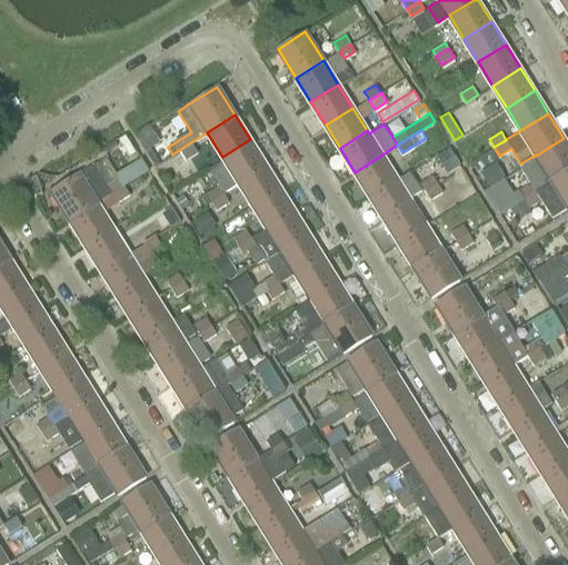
[(567,144),(564,138),(536,156),(520,166),(530,181),(514,192),(504,177),(485,189),(499,211),(524,197),(567,169),(567,144)]
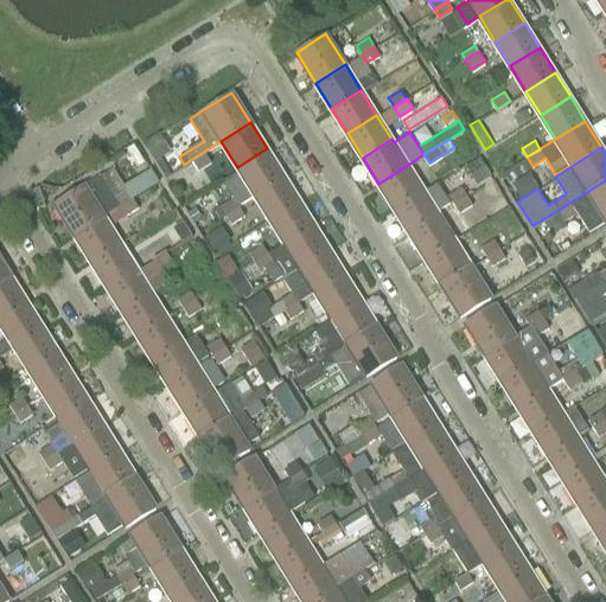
[(282,173),(267,148),(237,167),(240,171),(224,180),(234,197),(221,205),(224,210),(237,202),(253,192),(282,173)]
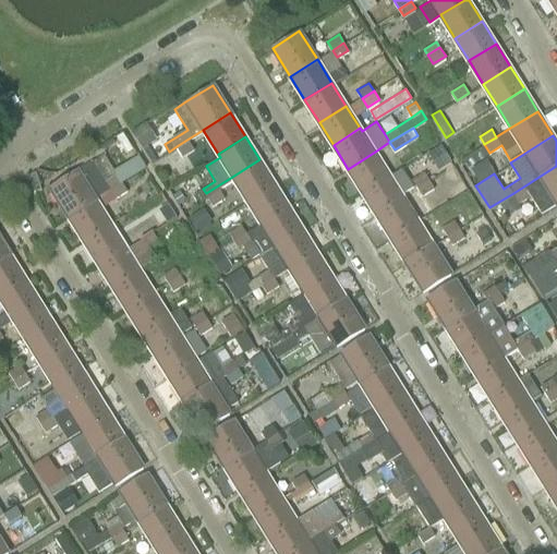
[(189,139),(177,146),(182,156),(194,148),(189,139)]
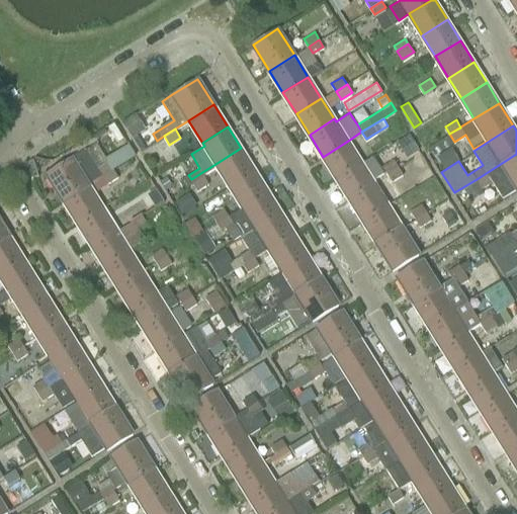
[(396,141),(406,157),(418,150),(408,133),(396,141)]
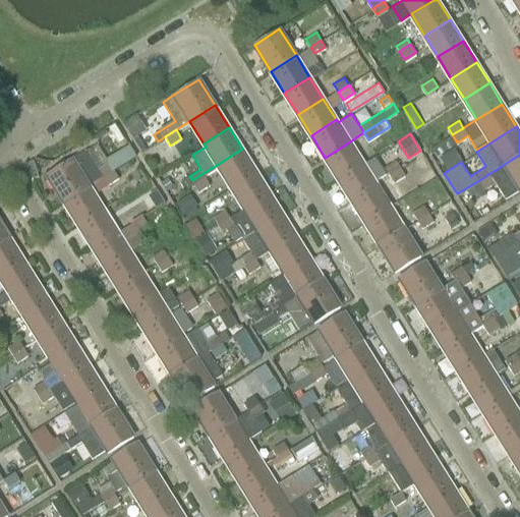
[(363,163),(350,141),(325,158),(338,179),(363,163)]
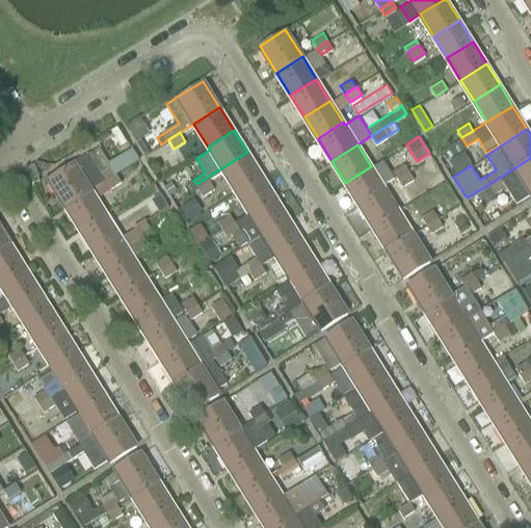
[(133,149),(110,162),(112,165),(116,172),(139,158),(133,149)]
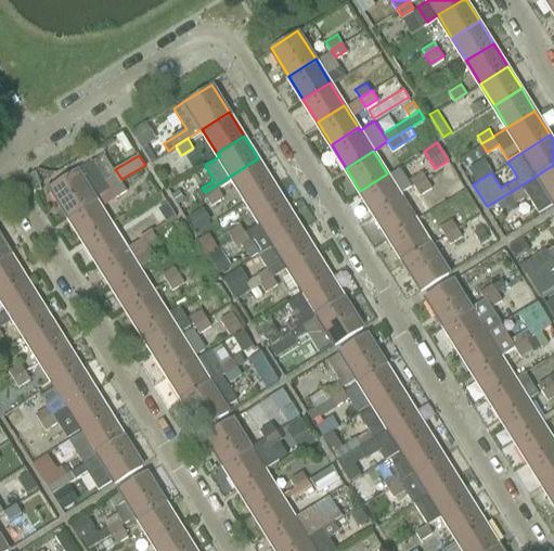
[(272,182),(258,158),(231,176),(245,199),(272,182)]
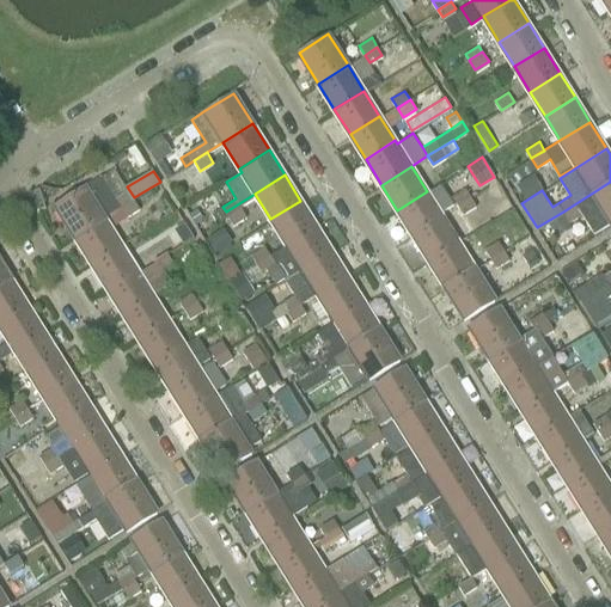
[(74,234),(104,216),(121,206),(116,198),(102,176),(55,204),(74,234)]
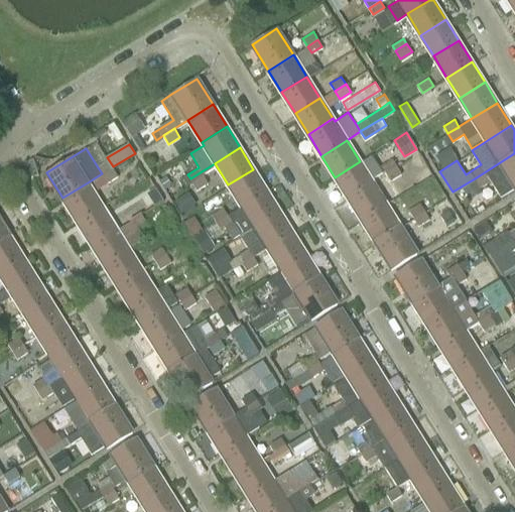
[(373,182),(371,178),(383,171),(372,153),(360,161),(335,177),(348,199),(373,182)]
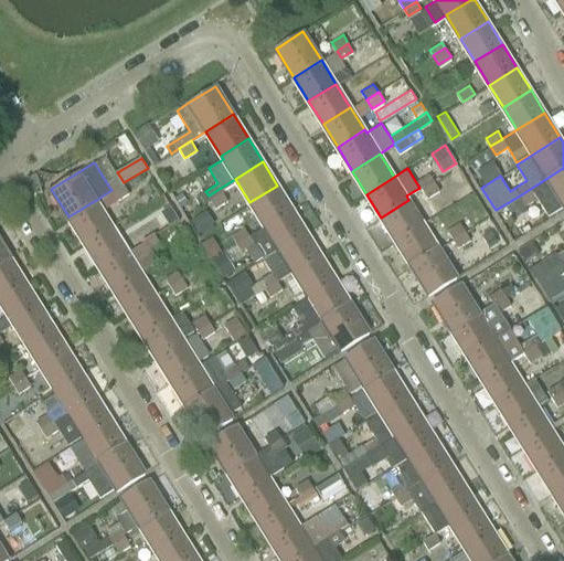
[(563,168),(520,196),(525,205),(538,198),(549,215),(563,207),(563,168)]
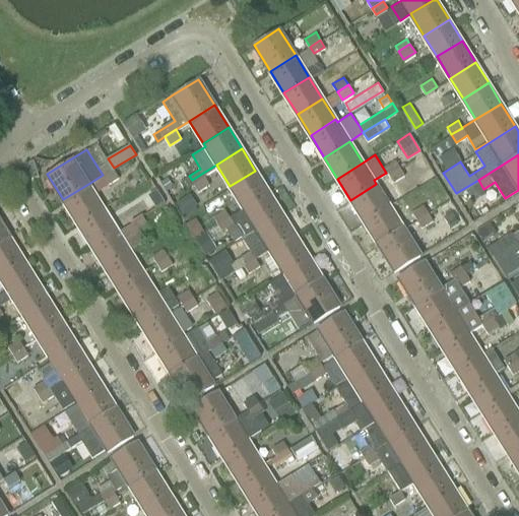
[(400,169),(395,159),(384,167),(390,176),(400,169)]
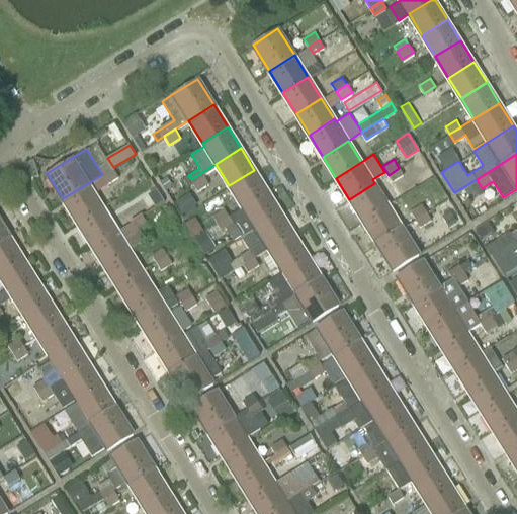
[(109,161),(98,168),(102,174),(113,167),(109,161)]
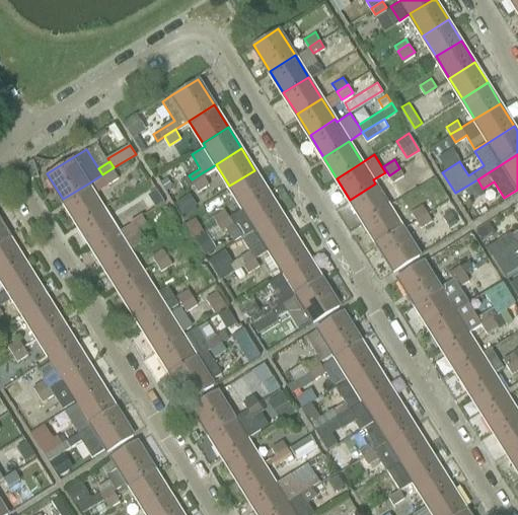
[(114,167),(102,174),(107,184),(119,176),(114,167)]
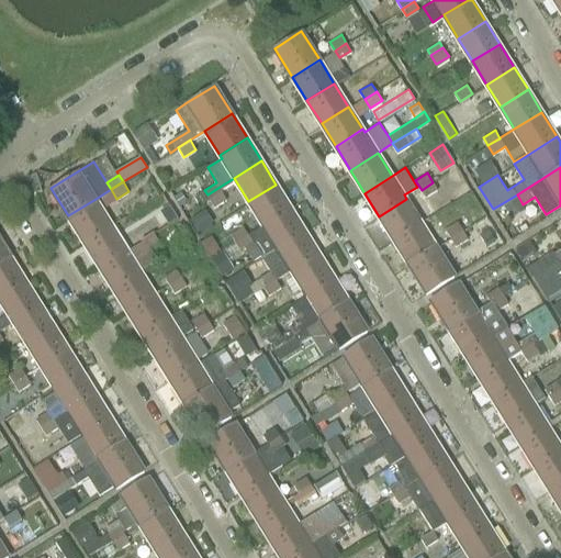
[(425,196),(437,189),(433,182),(422,190),(425,196)]
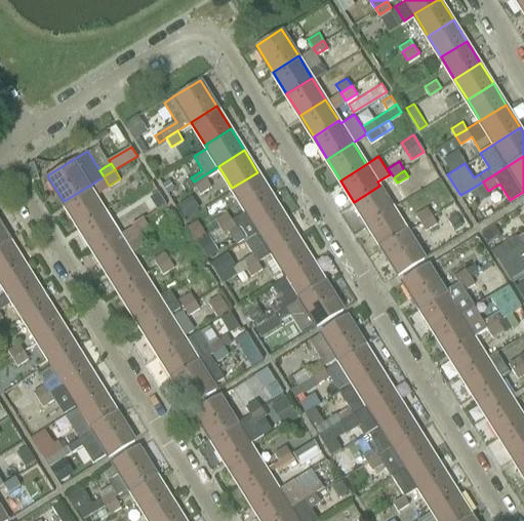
[(257,172),(232,188),(245,209),(272,194),(257,172)]
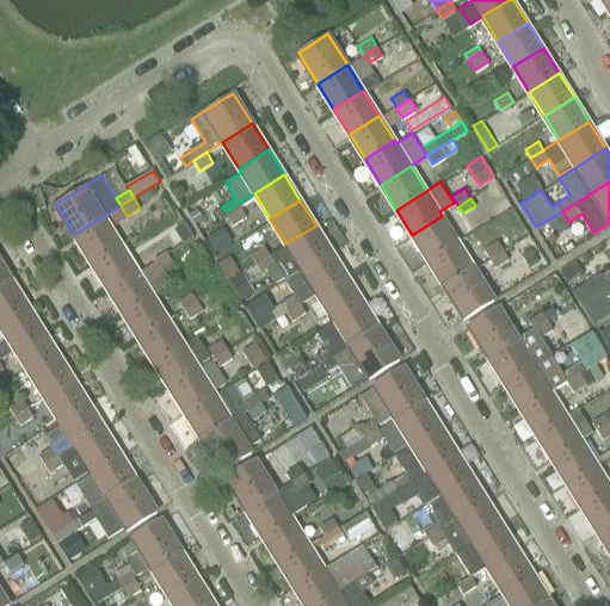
[(247,215),(239,203),(226,211),(233,223),(247,215)]
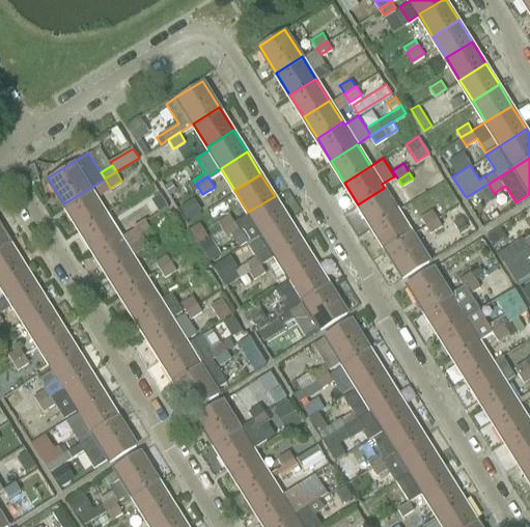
[(171,179),(165,184),(170,192),(176,188),(171,179)]
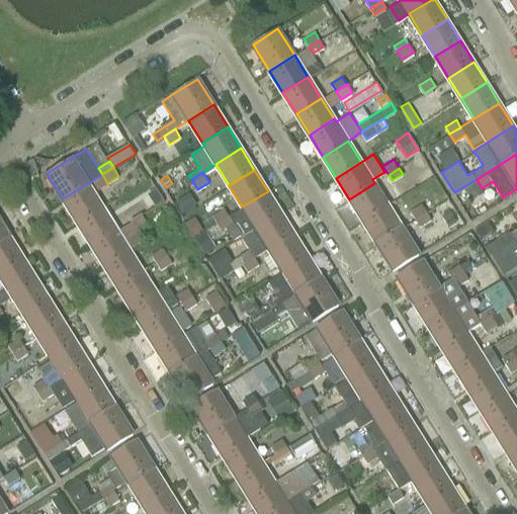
[(400,193),(392,180),(389,175),(374,183),(349,199),(362,220),(388,204),(386,201),(400,193)]
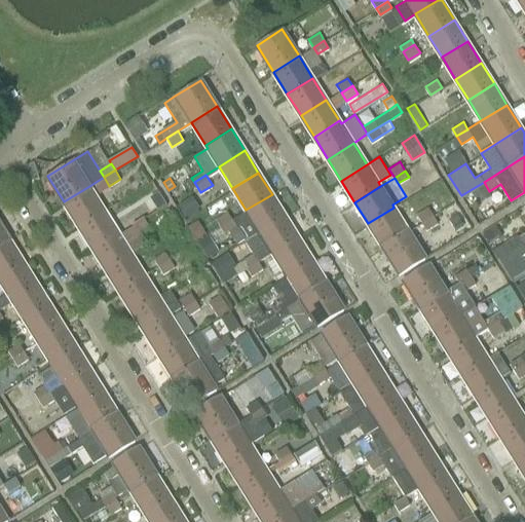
[(89,186),(64,201),(78,224),(104,209),(89,186)]
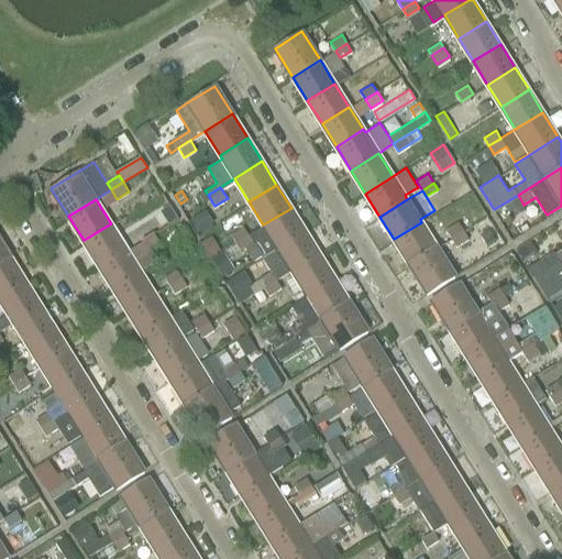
[(263,225),(249,234),(238,241),(243,251),(254,243),(263,258),(306,231),(291,208),(263,225)]
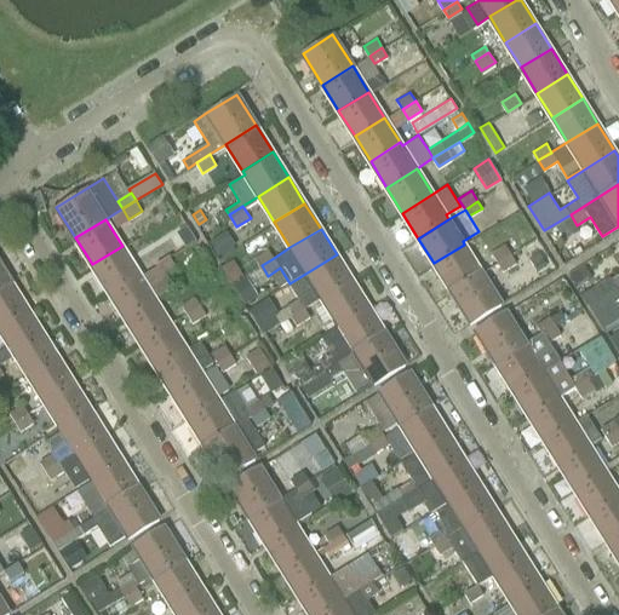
[(122,246),(92,264),(108,291),(138,271),(139,274),(156,263),(170,254),(172,254),(165,242),(152,249),(143,235),(124,248),(122,246)]
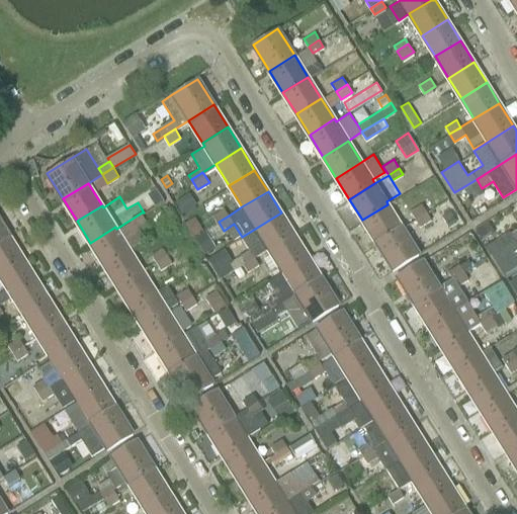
[(388,204),(362,220),(377,243),(402,228),(388,204)]
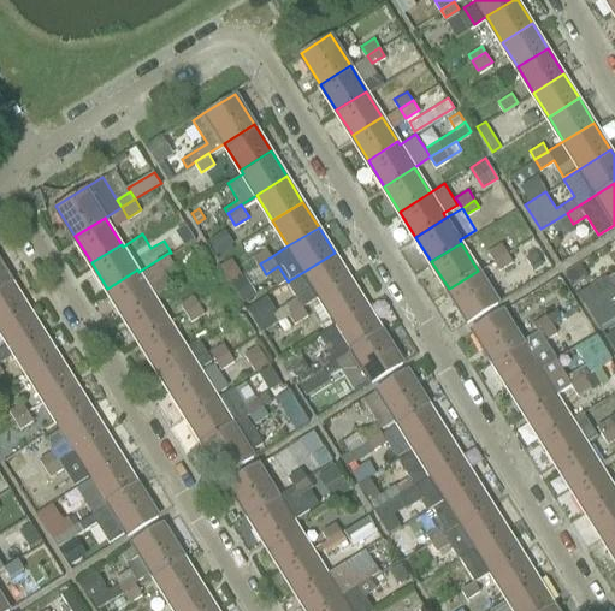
[(502,243),(490,251),(495,260),(508,253),(502,243)]
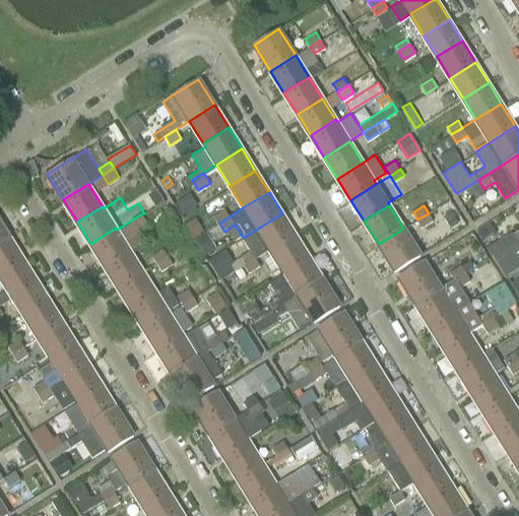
[(230,216),(225,209),(215,216),(219,222),(230,216)]
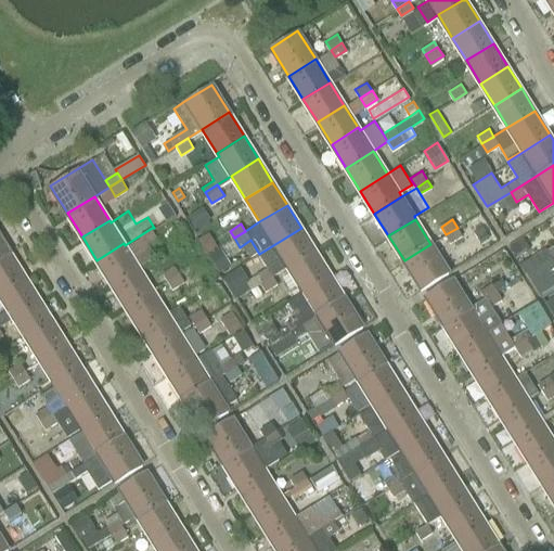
[(152,228),(140,235),(145,245),(157,238),(152,228)]
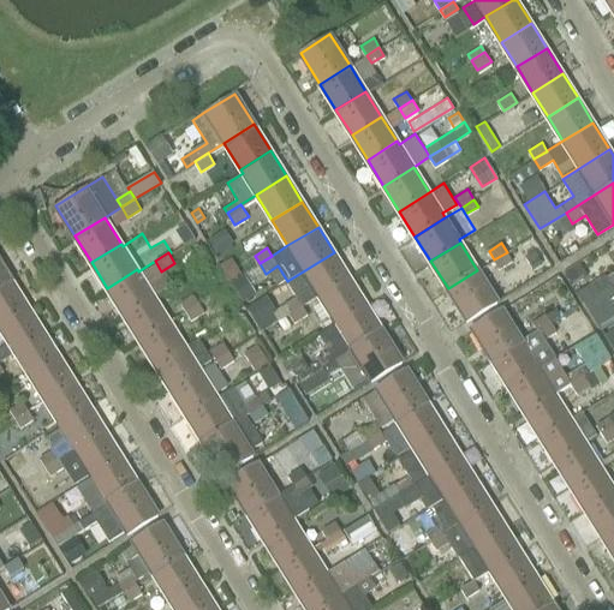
[(350,276),(334,252),(287,281),(296,295),(284,303),(291,314),(303,305),(319,295),(350,276)]
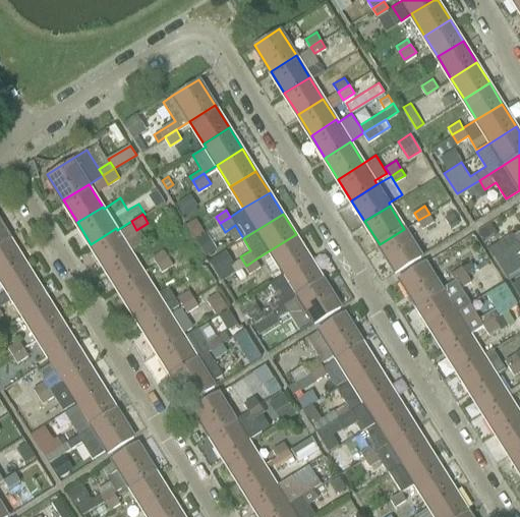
[(429,214),(418,220),(423,228),(434,221),(429,214)]
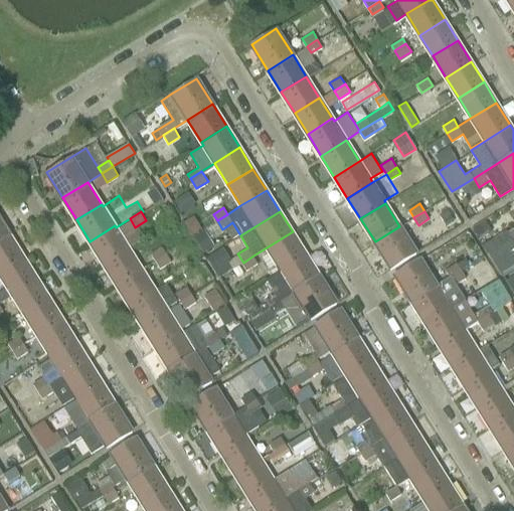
[(0,238),(9,233),(0,218),(0,238)]
